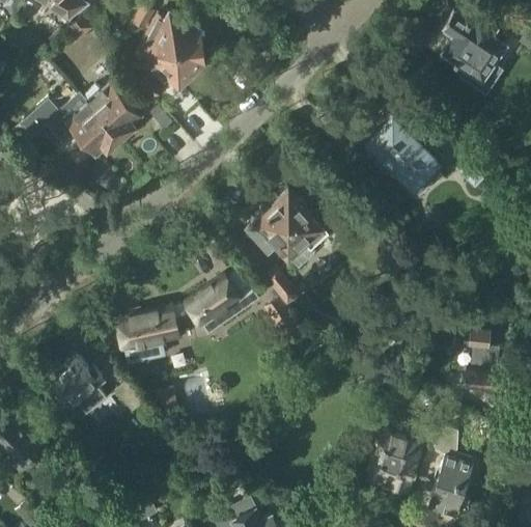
[(45,0),(48,0),(55,3),(50,14),(67,23),(90,4),(83,0),(24,0),(24,1),(24,0),(30,0),(42,6),(45,0)]
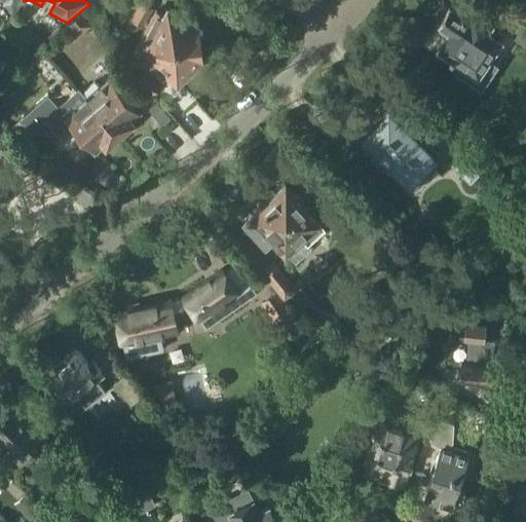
[(153,12),(142,5),(132,24),(143,30),(153,12)]
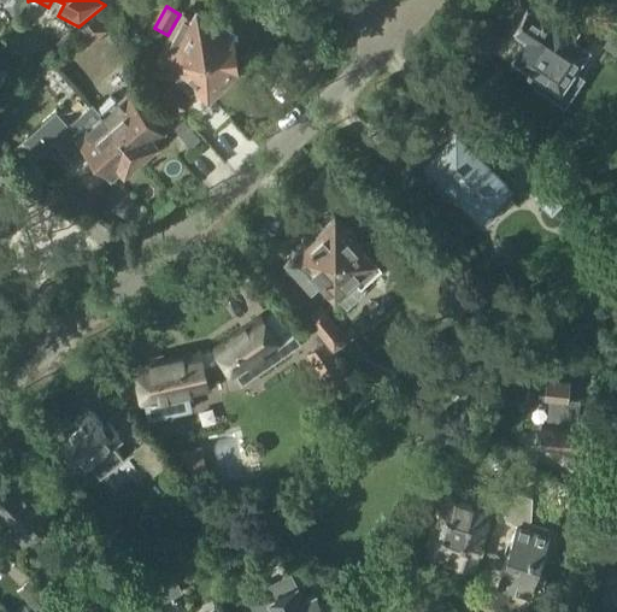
[(513,24),(515,25),(515,27),(516,28),(512,34),(523,41),(510,60),(540,81),(534,89),(565,110),(586,81),(576,75),(592,51),(575,40),(581,31),(556,13),(550,23),(529,9),(527,13),(526,12),(523,12),(522,12),(519,12),(518,12),(516,13),(515,15),(515,16),(513,17),(512,18),(512,21),(512,22),(513,24)]
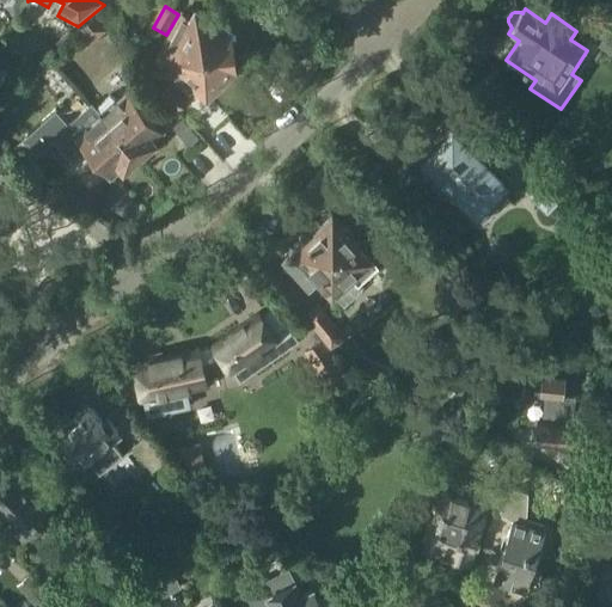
[(190,19),(184,17),(159,62),(160,63),(245,50),(244,36),(238,34),(231,34),(196,14),(193,20),(190,19)]
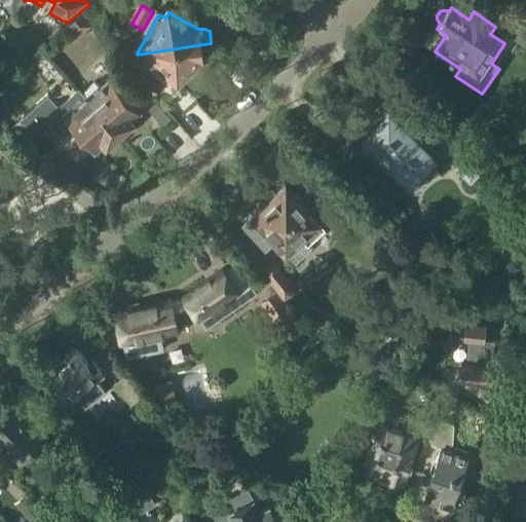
[(81,16),(65,31),(76,44),(92,30),(81,16)]
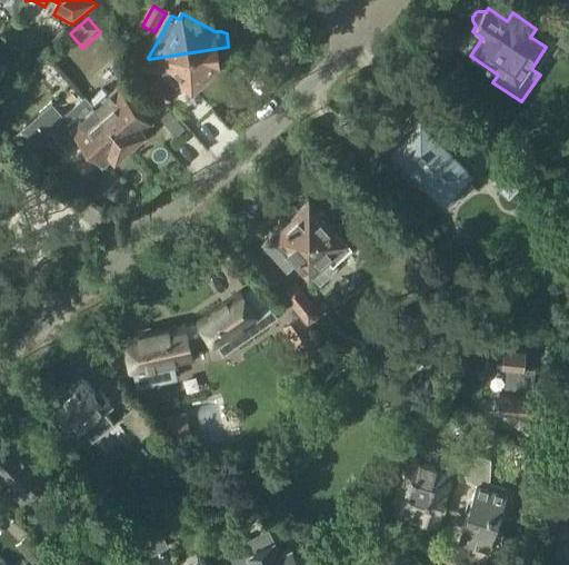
[(568,23),(567,22),(552,42),(568,53),(568,23)]
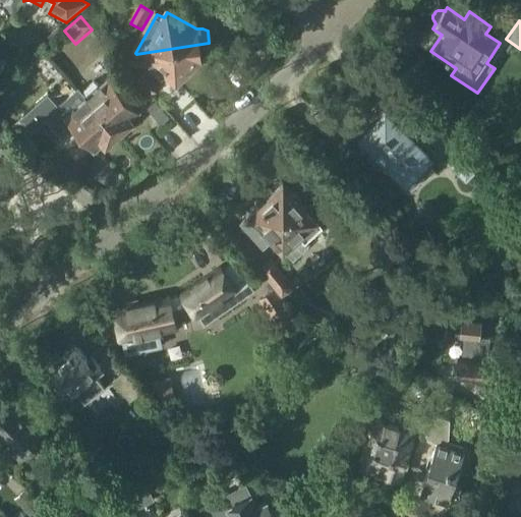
[(210,52),(209,43),(136,54),(165,85),(171,79),(176,83),(203,59),(203,57),(205,57),(210,53),(210,52)]
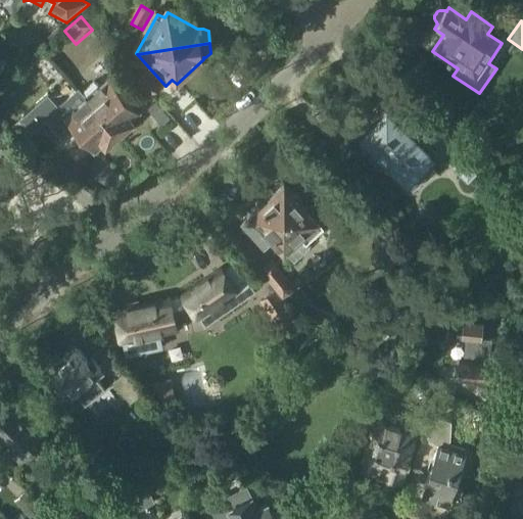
[(161,90),(147,75),(139,83),(152,98),(161,90)]
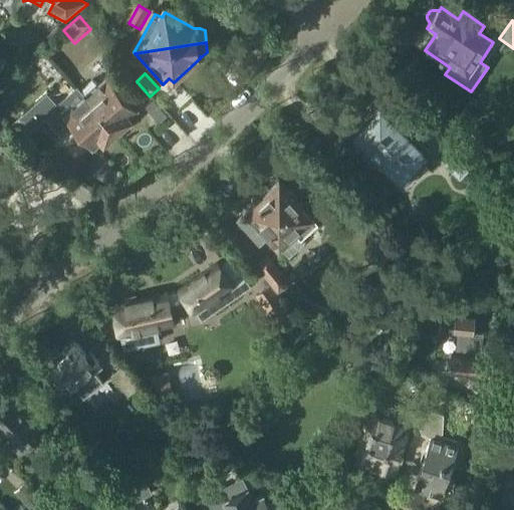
[(84,96),(85,97),(116,134),(129,122),(126,120),(136,112),(121,97),(106,78),(97,87),(96,85),(84,96)]
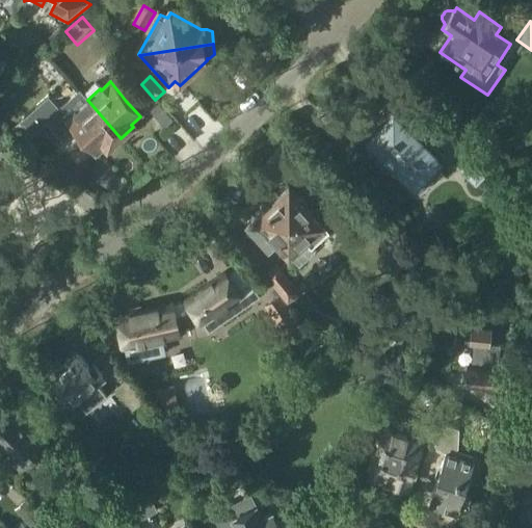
[(47,125),(58,138),(72,127),(96,155),(105,147),(107,150),(121,138),(88,101),(87,100),(87,101),(81,94),(59,112),(48,99),(20,124),(32,138),(47,125)]
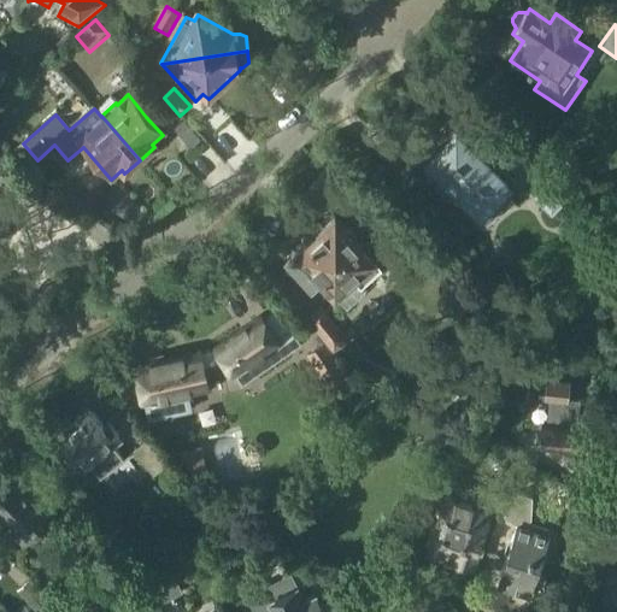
[(436,174),(468,204),(465,205),(488,228),(513,200),(505,193),(516,181),(482,148),(476,156),(465,145),(466,143),(450,128),(419,160),(435,175),(436,174)]
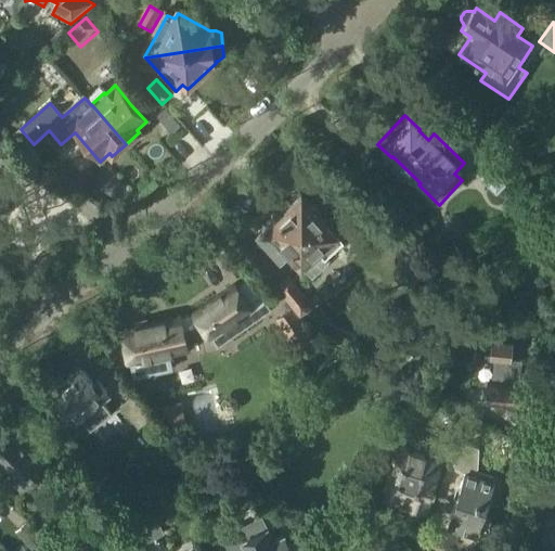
[(497,196),(510,182),(490,164),(477,177),(497,196)]
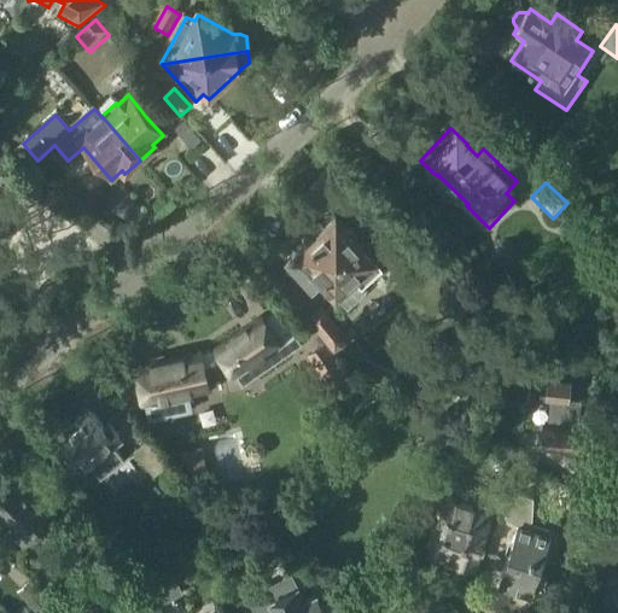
[(285,268),(313,297),(324,286),(336,301),(356,282),(362,289),(382,272),(336,221),(313,243),(304,246),(299,250),(297,257),(291,263),(285,268)]
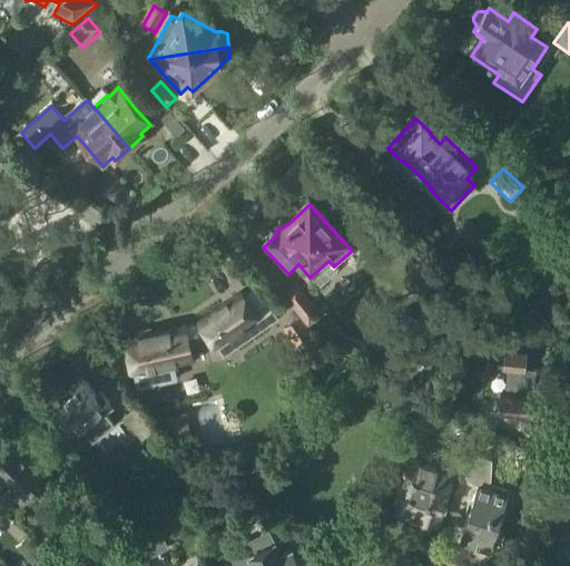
[(0,227),(10,218),(0,207),(0,227)]
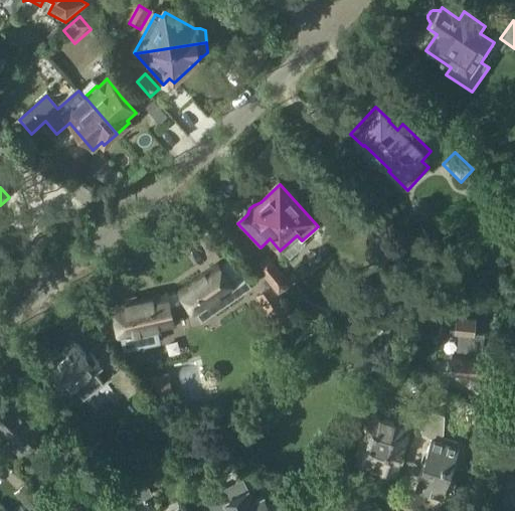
[(268,259),(254,269),(279,298),(280,297),(281,298),(291,290),(290,288),(292,287),(268,259)]
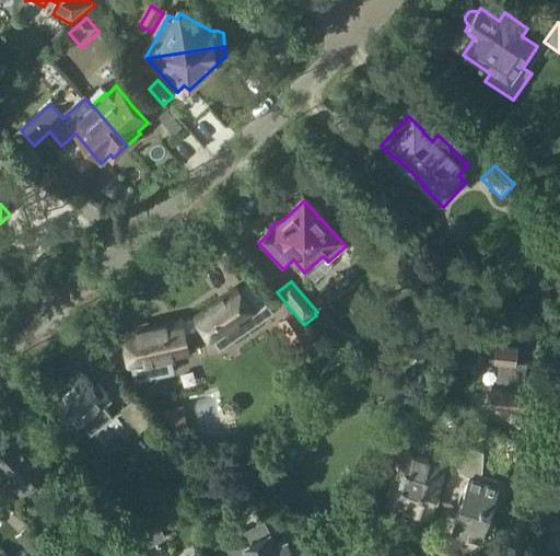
[(182,322),(121,335),(130,372),(132,372),(135,385),(174,375),(172,362),(189,359),(185,335),(202,331),(211,344),(254,314),(236,289),(195,319),(195,320),(182,323),(182,322)]
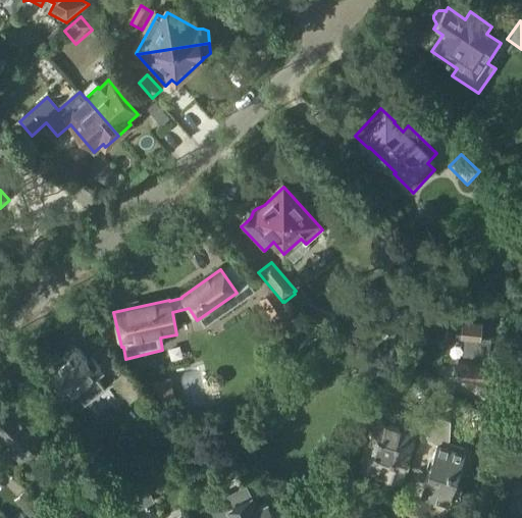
[(260,304),(278,330),(294,320),(275,293),(260,304)]
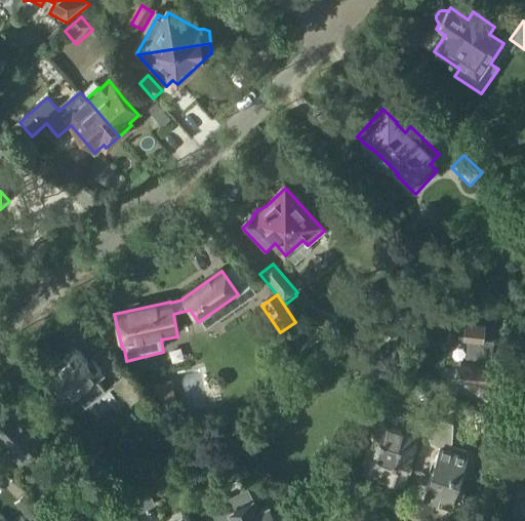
[(466,363),(462,362),(459,382),(503,388),(506,369),(497,368),(497,366),(491,365),(494,344),(484,342),(486,323),(467,321),(463,343),(469,343),(466,363)]
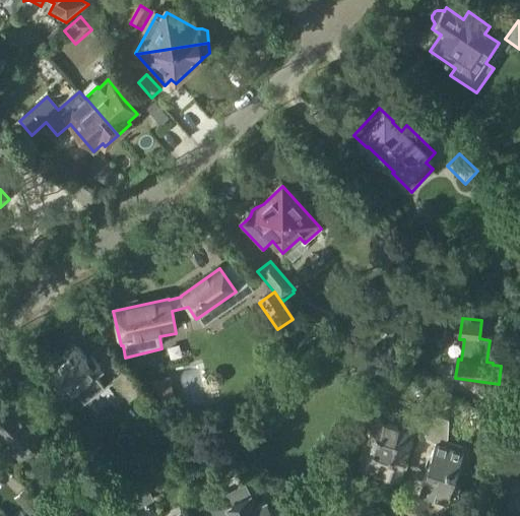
[(57,387),(67,399),(74,393),(85,406),(105,390),(94,377),(102,371),(92,359),(88,362),(76,347),(49,370),(61,385),(57,387)]
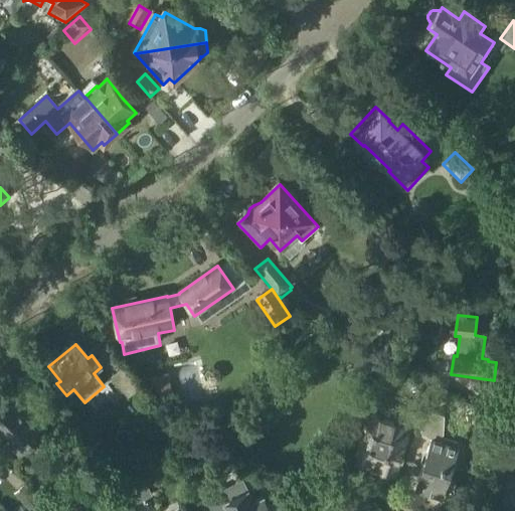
[(112,379),(129,399),(140,390),(123,370),(112,379)]
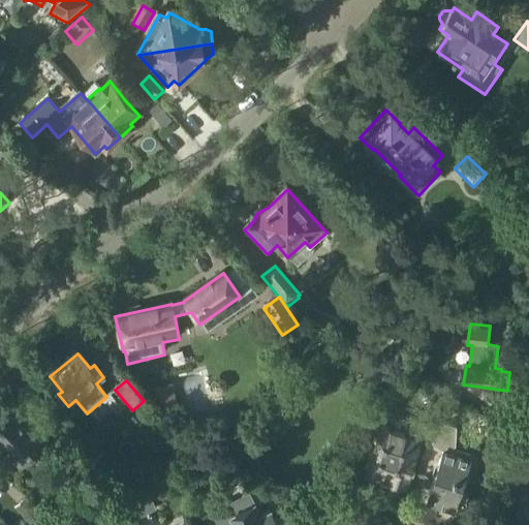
[(155,390),(158,406),(161,406),(162,412),(178,408),(173,385),(155,390)]
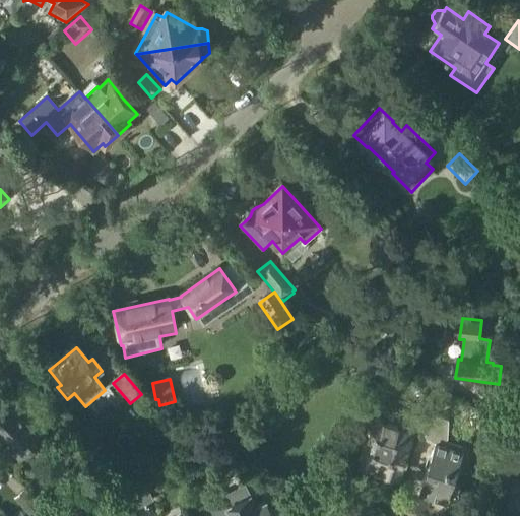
[(7,441),(13,447),(8,450),(20,462),(33,451),(34,452),(38,448),(35,445),(49,432),(34,414),(28,420),(10,400),(0,409),(0,439),(4,444),(7,441)]
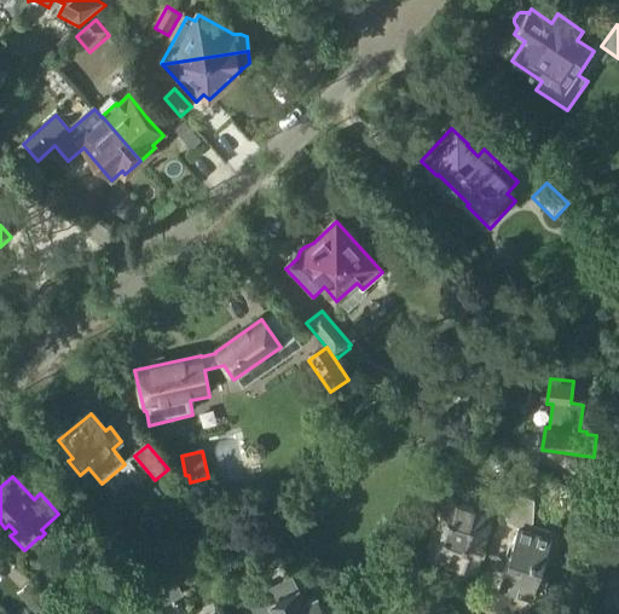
[(446,502),(433,498),(423,494),(416,520),(439,527),(428,560),(449,566),(474,573),(492,514),(447,499),(446,502)]
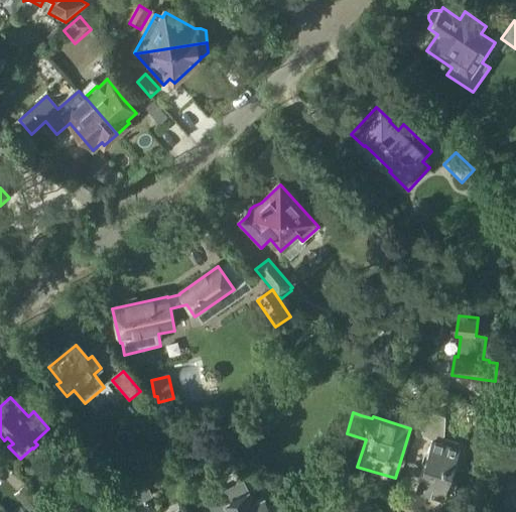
[(422,435),(432,441),(416,493),(442,501),(444,496),(456,497),(457,472),(453,470),(460,450),(444,444),(445,418),(435,415),(422,435)]
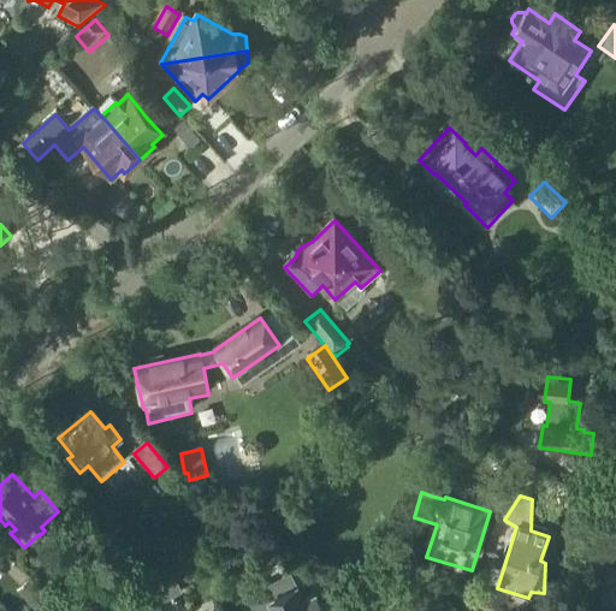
[(138,574),(157,609),(183,595),(166,561),(138,574)]
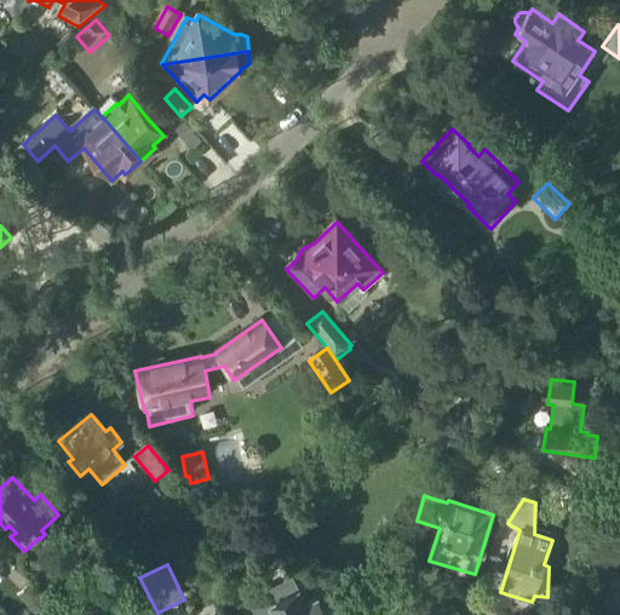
[(327,614),(319,598),(306,604),(293,579),(268,591),(267,588),(246,599),(254,614),(327,614)]
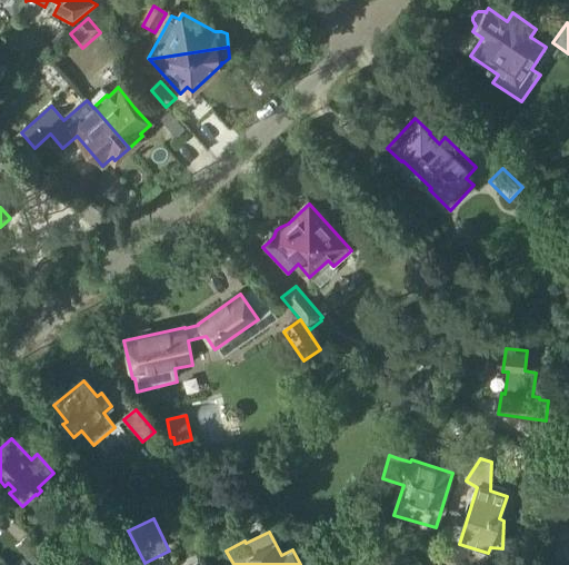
[(47,557),(29,537),(16,548),(30,564),(39,564),(47,557)]
